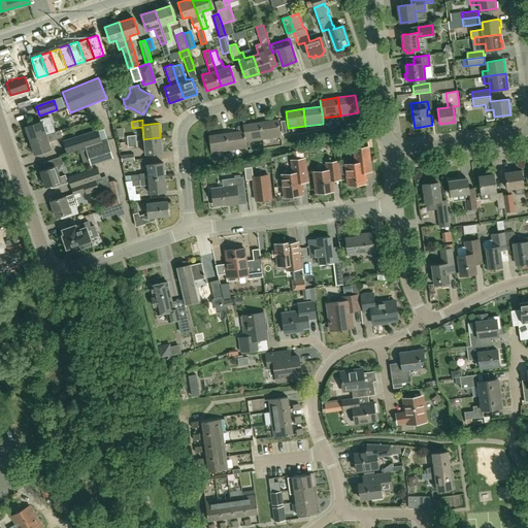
[(281,137),(278,120),(261,122),(263,139),(281,137)]
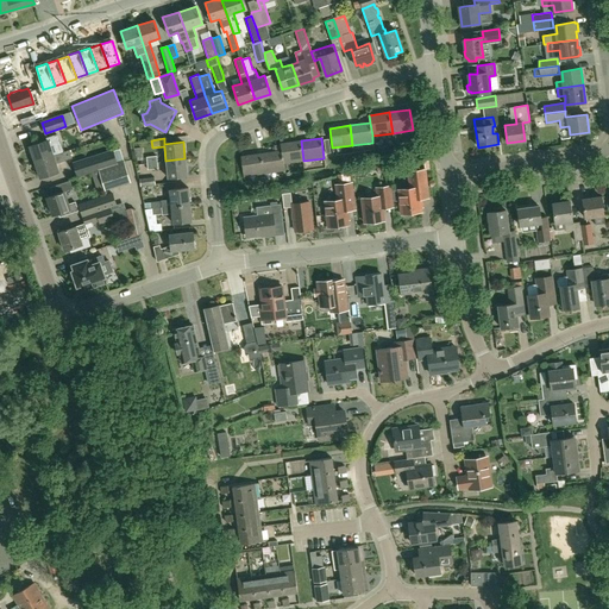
[(35,161),(52,156),(50,149),(57,146),(55,139),(48,142),(48,139),(30,145),(35,161)]
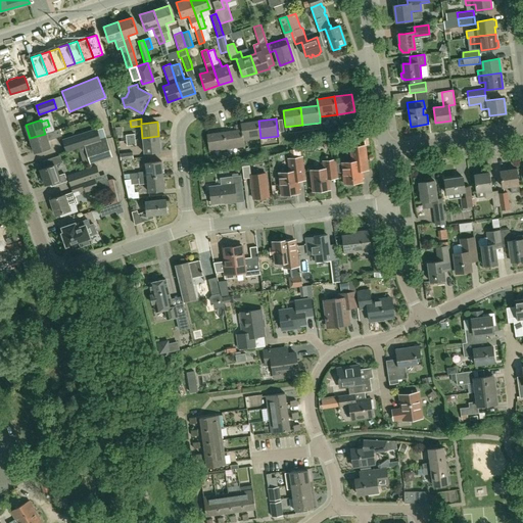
[(243,141),(260,138),(258,121),(241,124),(243,141)]
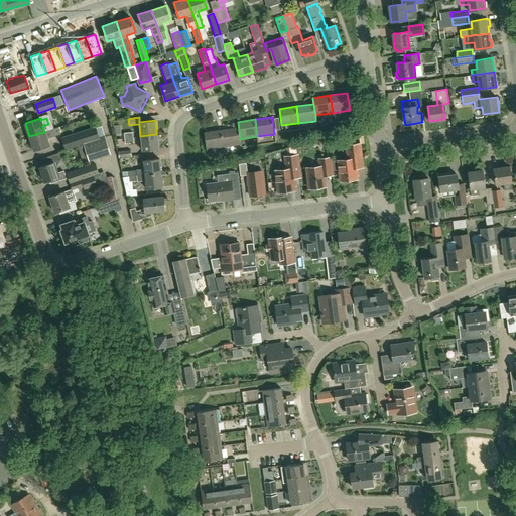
[(224,147),(241,145),(240,139),(238,122),(237,122),(238,128),(222,130),(224,147)]
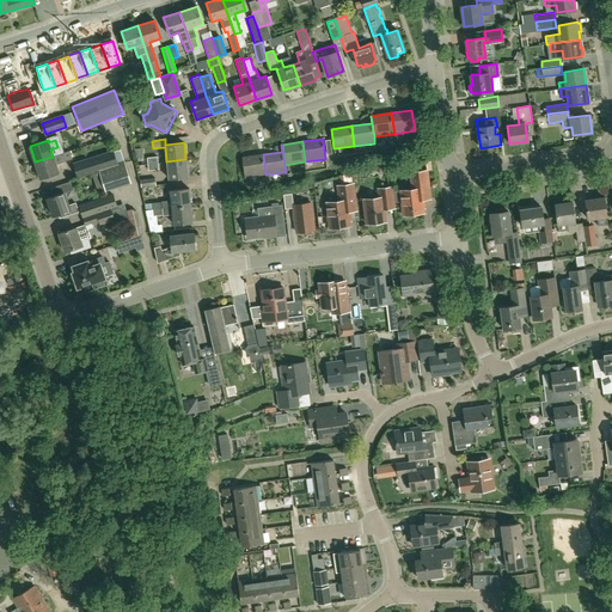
[(53,157),(35,161),(41,178),(59,172),(55,164),(72,158),(69,151),(53,157)]
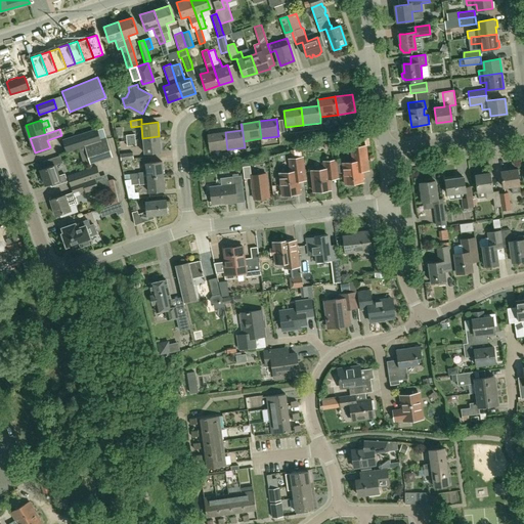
[(85,145),(106,138),(105,138),(100,139),(96,129),(62,140),(67,151),(85,145)]
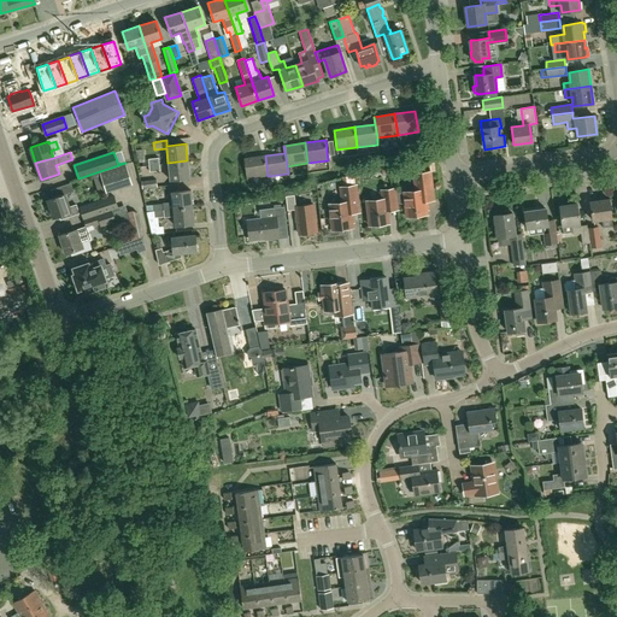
[(244,159),(247,180),(268,176),(265,156),(244,159)]
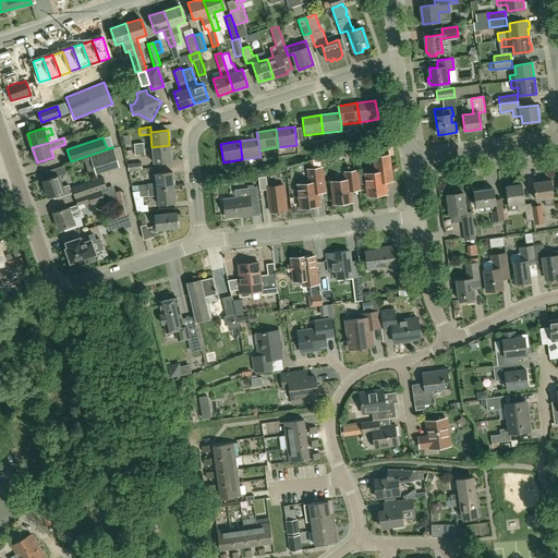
[(171,160),(169,145),(152,147),(154,162),(171,160)]
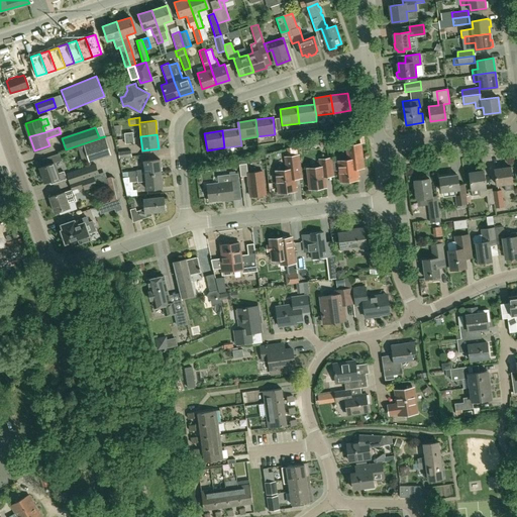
[(110,153),(105,136),(84,143),(89,161),(110,153)]
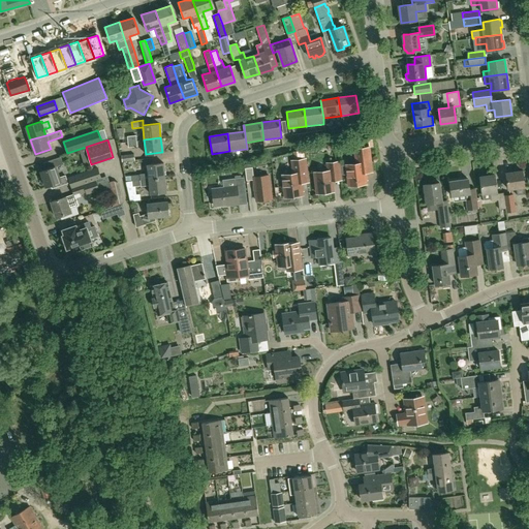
[(366,183),(365,174),(372,173),(369,148),(354,150),(356,163),(346,164),(341,165),(342,176),(347,175),(348,185),(350,185),(350,188),(352,189),(356,189),(359,187),(358,184),(366,183)]
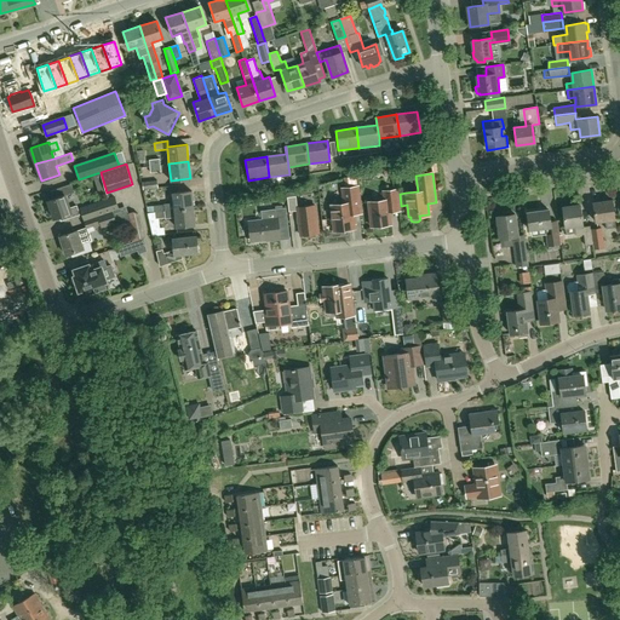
[(50,191),(52,200),(47,201),(53,219),(63,217),(64,219),(79,214),(76,206),(69,208),(64,196),(74,193),(72,184),(50,191)]
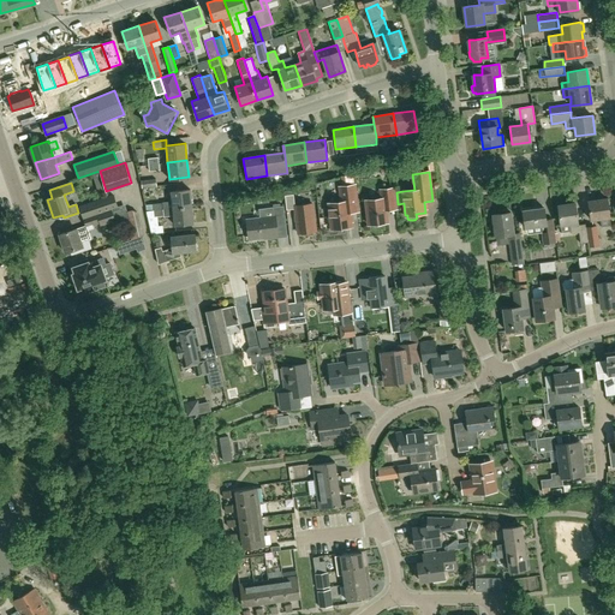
[(332,230),(352,227),(350,214),(358,213),(356,186),(339,187),(341,202),(329,203),(332,230)]
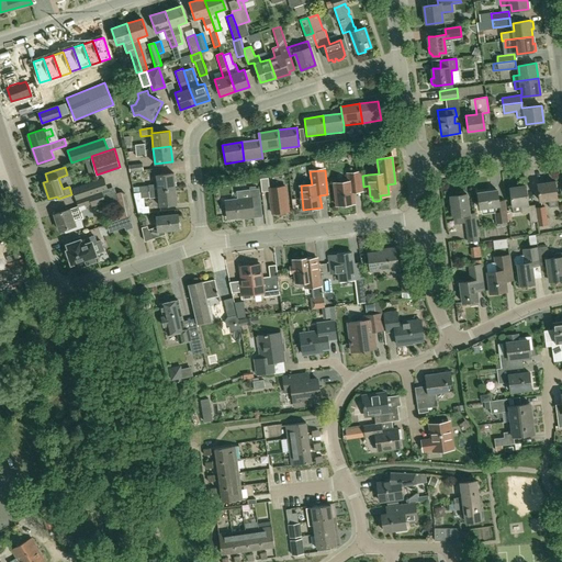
[(158,191),(175,189),(173,172),(156,175),(158,191)]
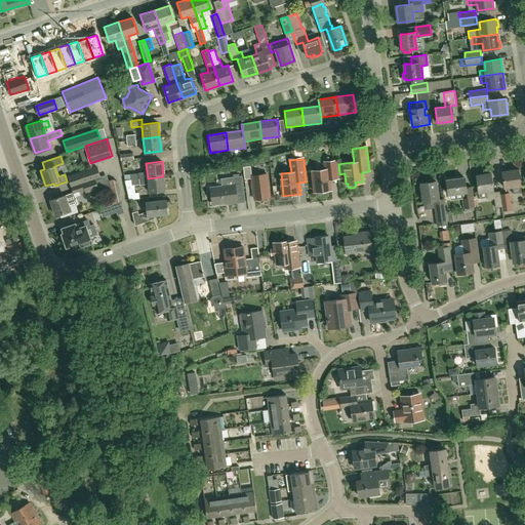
[(325,162),(326,170),(312,171),(315,192),(330,191),(329,179),(338,178),(336,161),(325,162)]
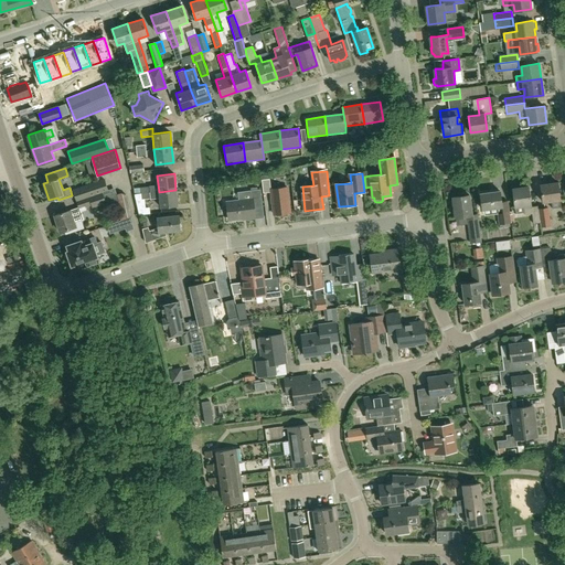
[(274,214),(289,213),(287,188),(270,190),(269,179),(262,180),(263,193),(272,192),(274,214)]
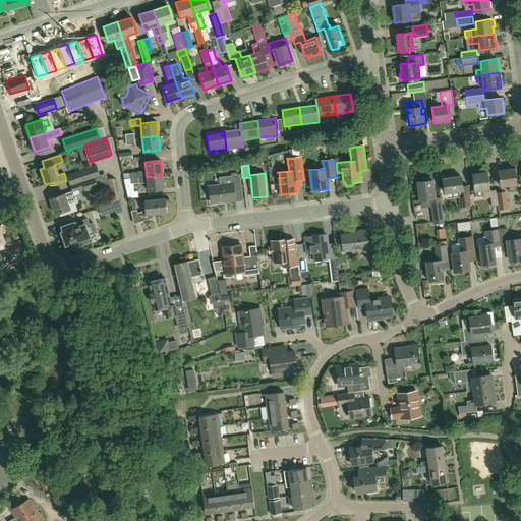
[(70,184),(99,174),(97,166),(67,176),(68,179),(70,184)]
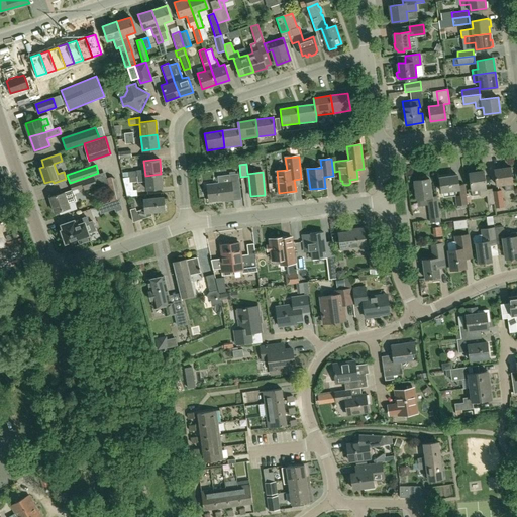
[(513,190),(512,183),(513,183),(510,168),(494,170),(497,185),(503,184),(505,192),(513,190)]
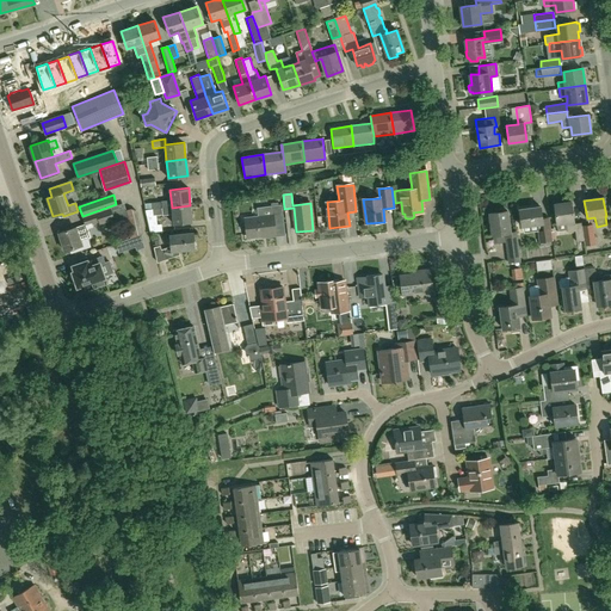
[(584,241),(582,227),(581,222),(574,223),(572,203),(554,205),(557,224),(566,223),(567,233),(575,232),(576,242),(584,241)]
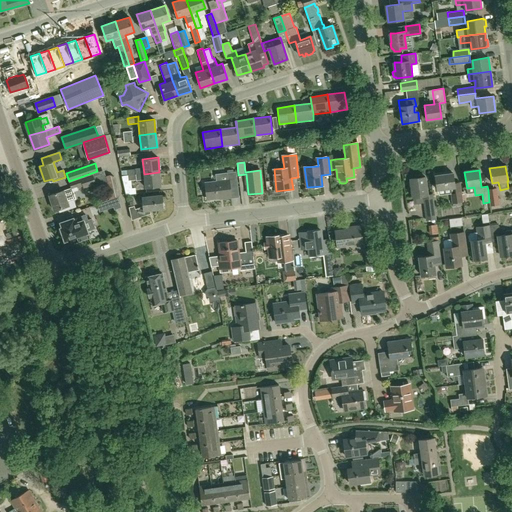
[(97,171),(69,181),(72,189),(83,186),(84,187),(96,183),(93,175),(98,173),(97,171)]
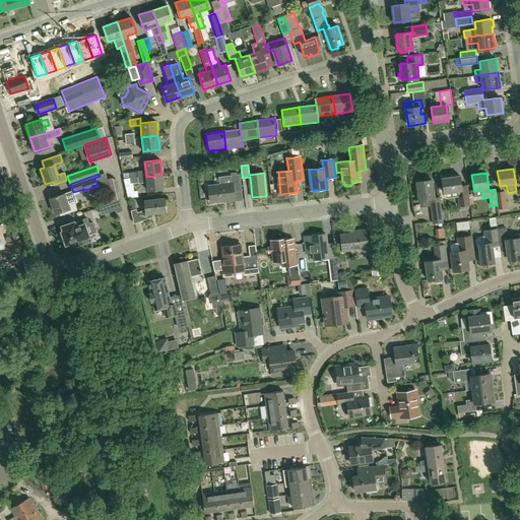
[(146,177),(138,177),(129,178),(130,183),(138,182),(138,183),(146,182),(147,191),(164,189),(161,175),(146,177)]
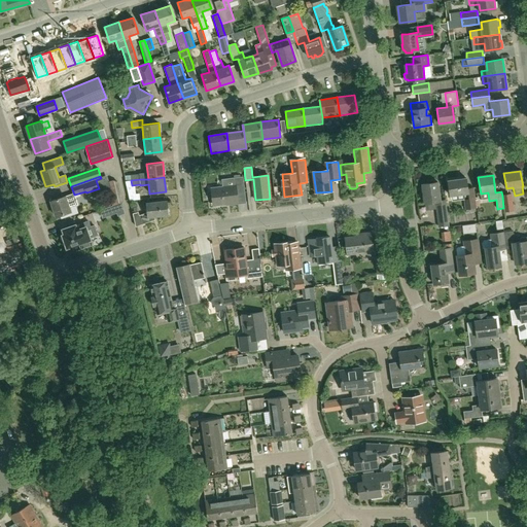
[(238,202),(237,194),(245,192),(243,177),(232,178),(232,186),(211,188),(213,205),(238,202)]
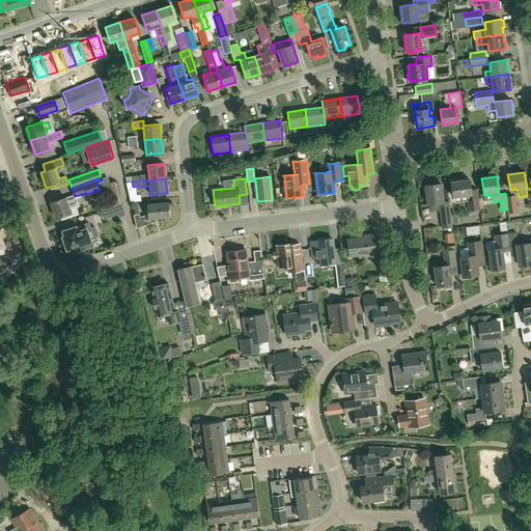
[(471,190),(470,179),(451,183),(453,197),(467,195),(469,211),(470,215),(479,213),(479,210),(480,208),(477,189),(471,190)]
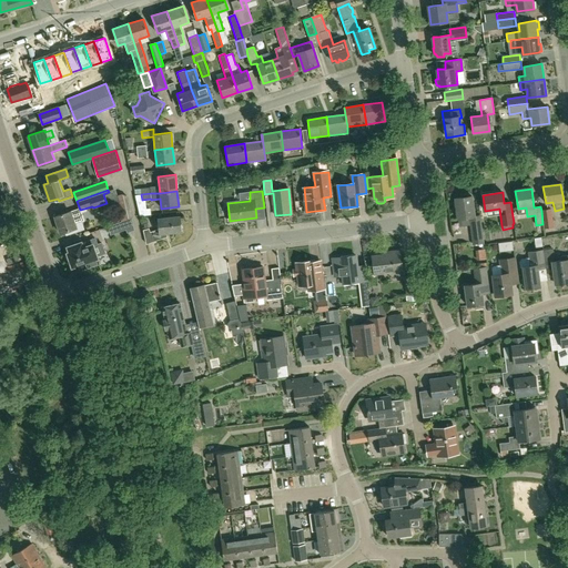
[(479,215),(474,216),(472,196),(455,199),(457,219),(462,219),(463,226),(470,225),(473,244),(484,243),(479,215)]
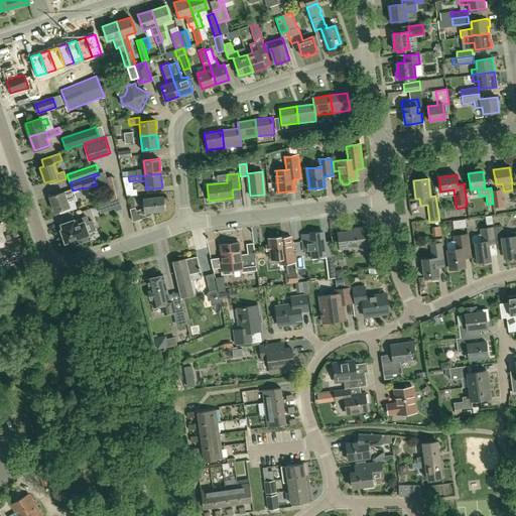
[(110,202),(120,198),(118,190),(108,194),(110,202)]
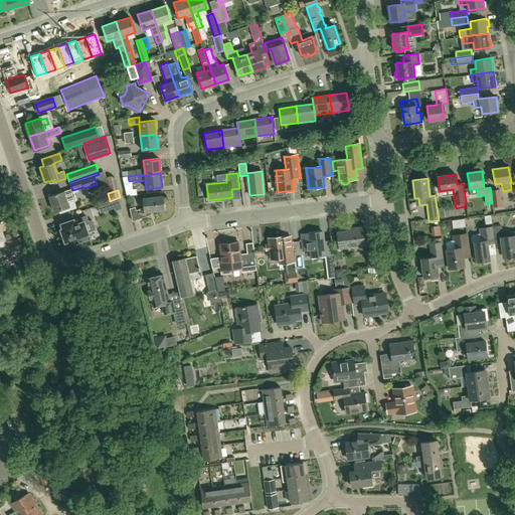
[(491,191),(492,203),(493,207),(502,206),(499,190),(491,191)]
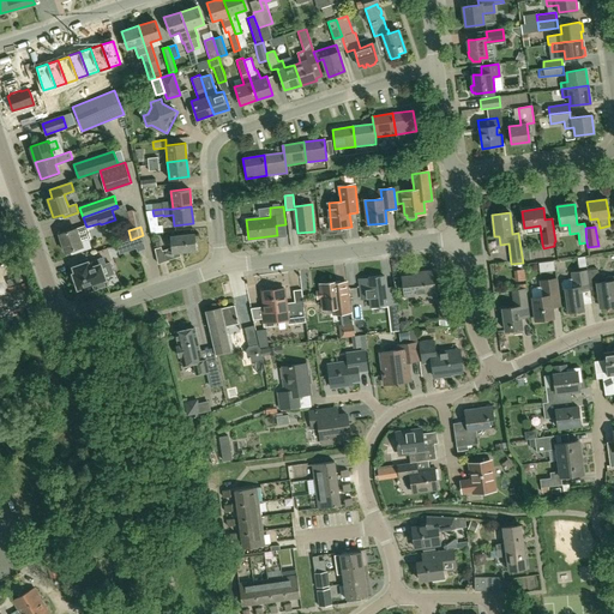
[(88,239),(80,241),(76,228),(60,234),(66,252),(74,250),(76,252),(90,247),(88,239)]
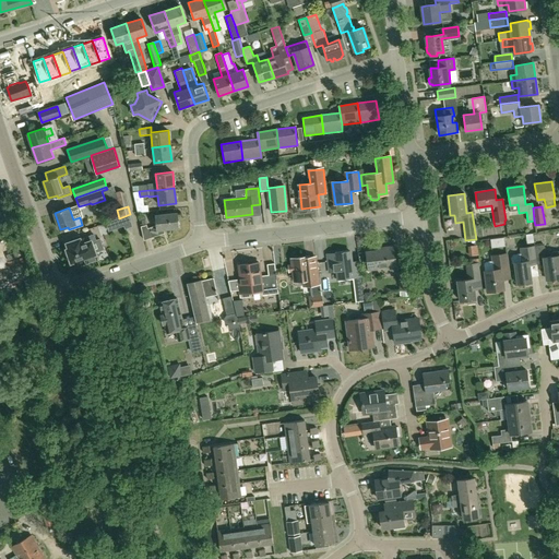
[(150,228),(153,237),(163,234),(163,229),(178,228),(177,213),(155,215),(156,226),(150,228)]
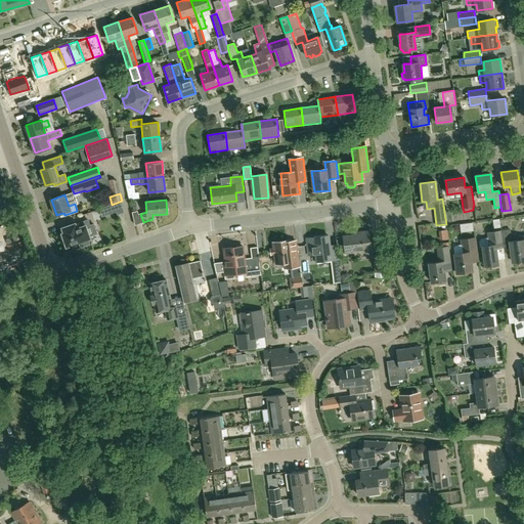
[(124,213),(122,201),(112,205),(99,209),(101,217),(116,212),(117,215),(124,213)]
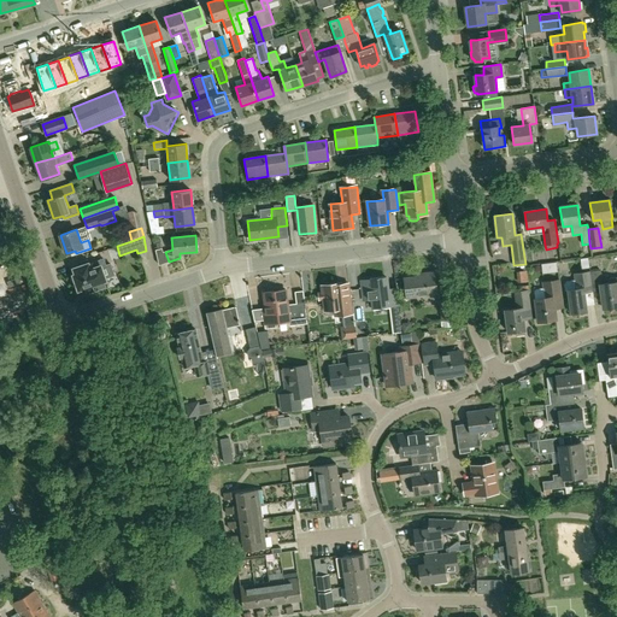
[(166,263),(162,248),(160,242),(154,244),(156,250),(159,265),(166,263)]
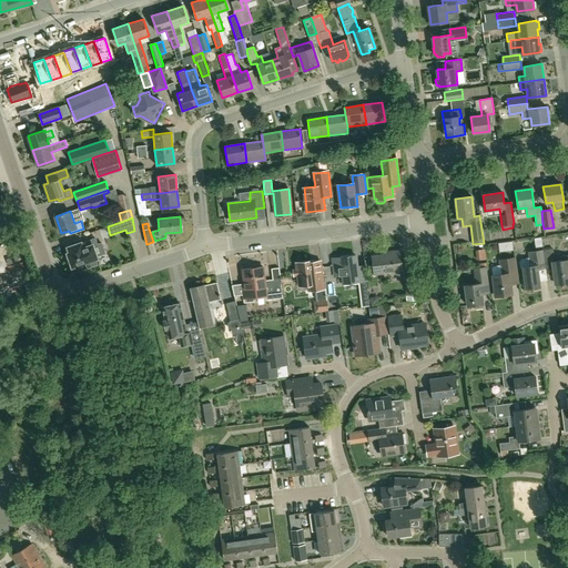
[(102,243),(98,244),(95,237),(87,241),(81,242),(80,240),(71,242),(72,245),(68,247),(70,253),(68,253),(72,266),(74,266),(77,271),(88,267),(88,269),(98,265),(97,264),(99,263),(97,256),(105,253),(102,243)]
